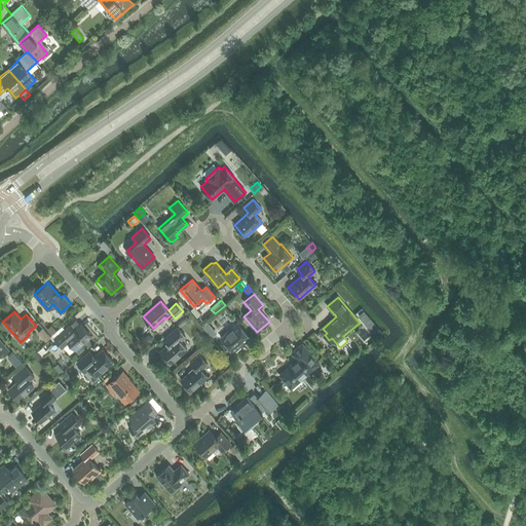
[(367,315),(363,318),(370,328),(374,325),(372,322),(367,315)]
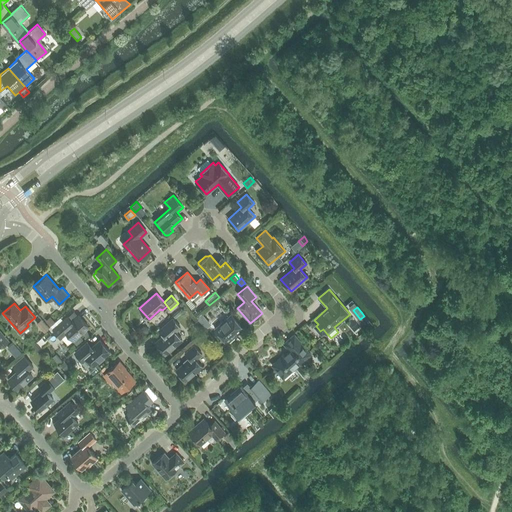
[(201,314),(197,318),(201,322),(205,318),(201,314)]
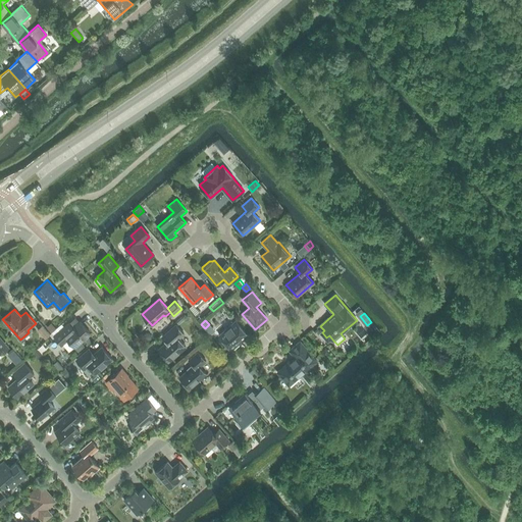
[(219,334),(231,350),(249,335),(236,320),(219,334)]
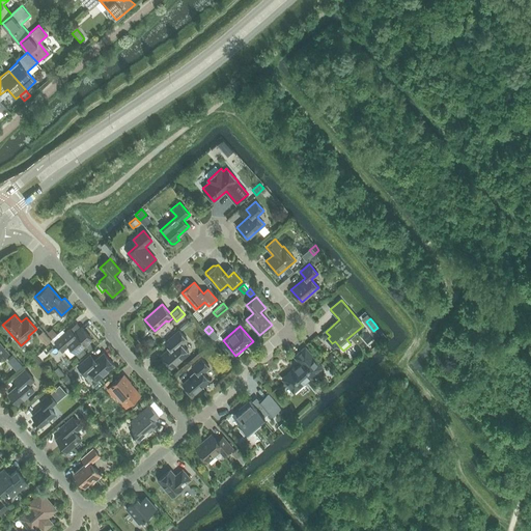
[(66,332),(55,341),(62,351),(63,350),(71,358),(76,353),(80,357),(86,352),(82,346),(85,344),(88,348),(87,351),(88,352),(93,347),(89,341),(91,339),(82,327),(71,337),(66,332)]
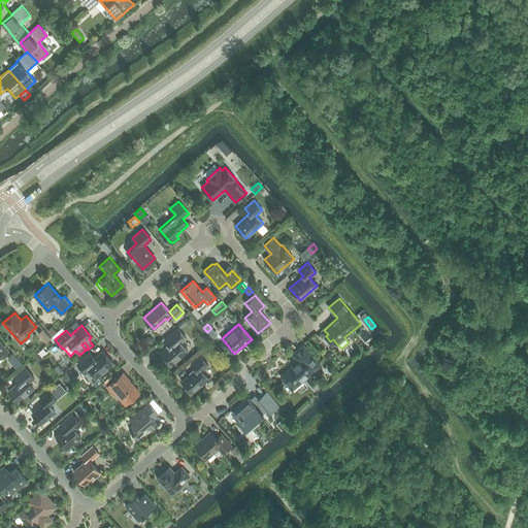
[(53,326),(47,330),(52,336),(57,332),(53,326)]
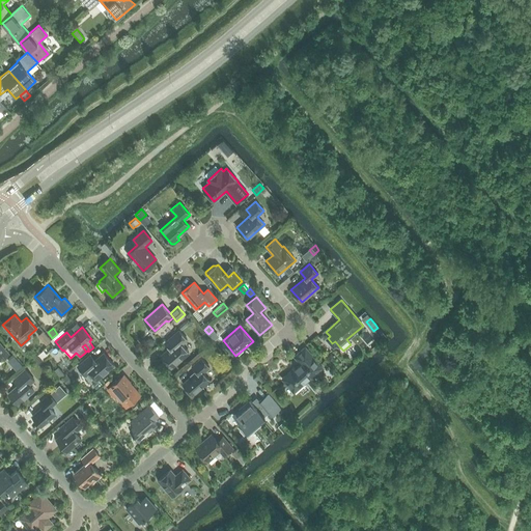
[(170,348),(161,356),(171,367),(189,352),(182,344),(187,339),(179,330),(165,342),(170,348)]
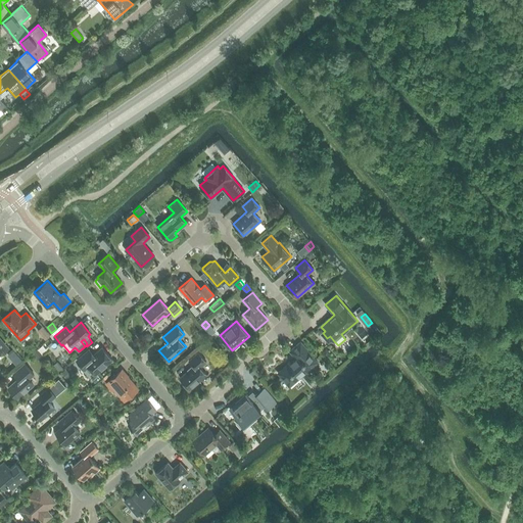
[(45,330),(41,334),(45,339),(49,335),(45,330)]
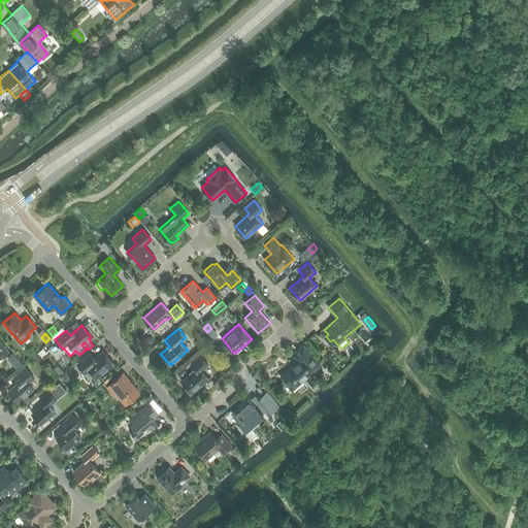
[(0,341),(0,356),(1,356),(2,357),(8,352),(0,341)]
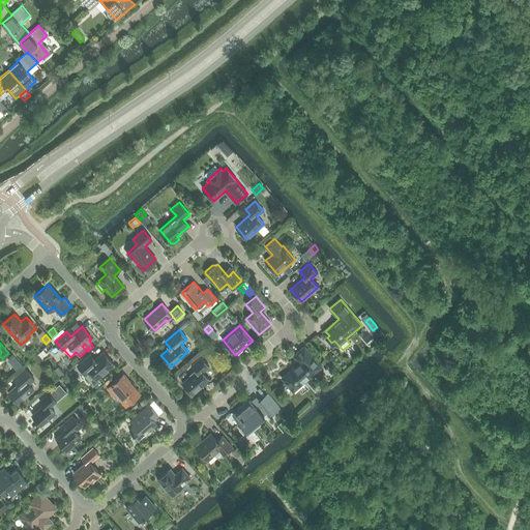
[(51,344),(47,348),(50,352),(55,348),(51,344)]
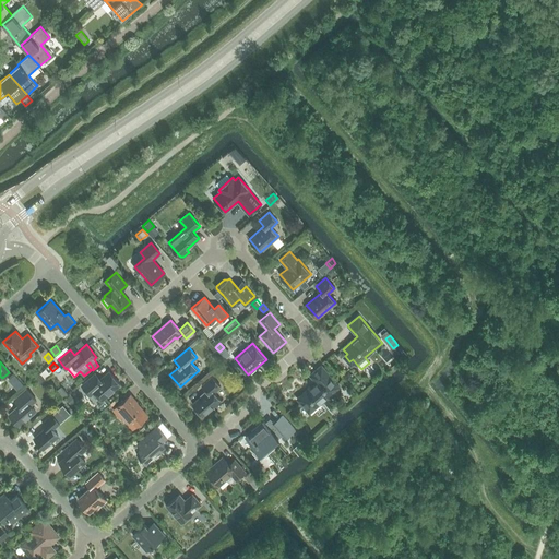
[(304,406),(309,413),(340,387),(328,373),(329,373),(321,366),(310,376),(316,382),(297,399),(304,406)]
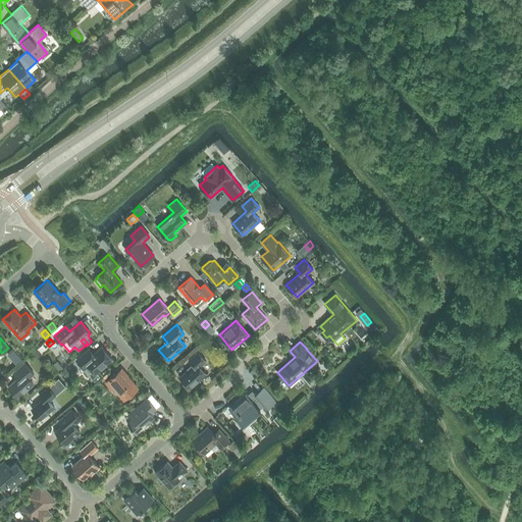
[(89,349),(76,360),(85,368),(89,365),(95,373),(112,359),(102,347),(94,354),(89,349)]
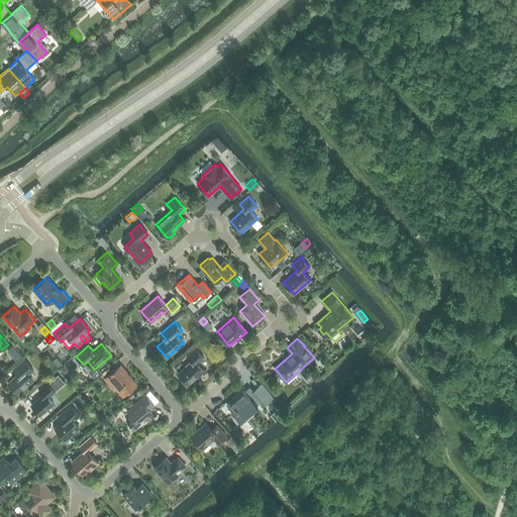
[(37,344),(33,348),(38,354),(43,350),(37,344)]
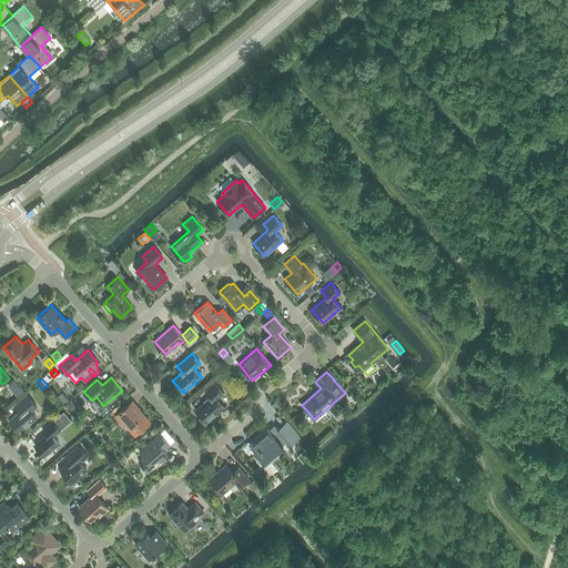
[(205,392),(211,397),(195,411),(206,423),(224,407),(217,398),(224,393),(215,383),(205,392)]
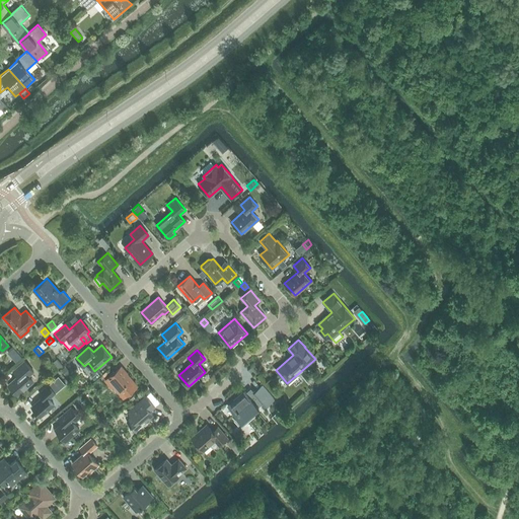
[(8,384),(17,395),(22,391),(26,387),(32,381),(27,375),(33,371),(24,361),(13,370),(18,376),(8,384)]
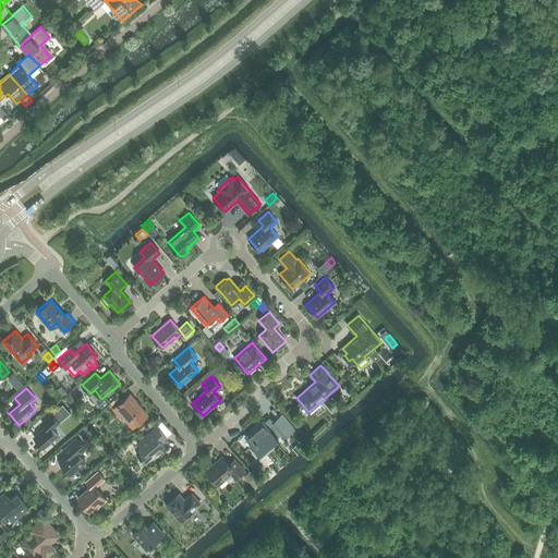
[(70,393),(65,397),(71,403),(75,400),(70,393)]
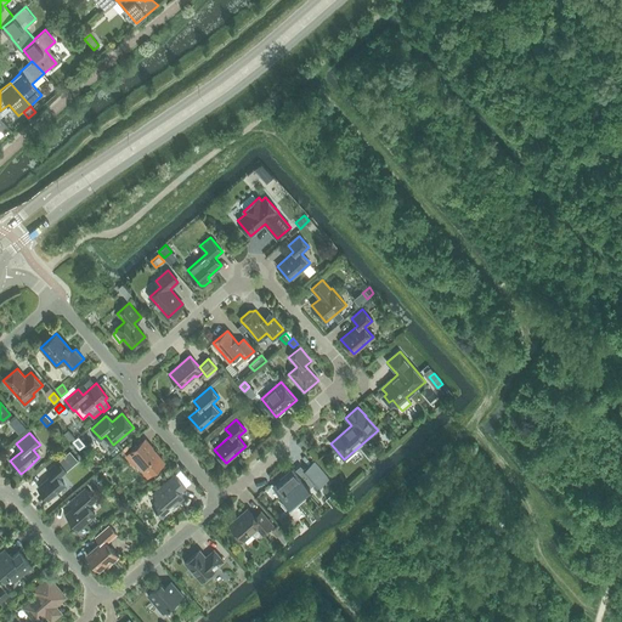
[(146,448),(141,444),(126,456),(134,464),(137,461),(150,474),(164,462),(150,446),(146,448)]
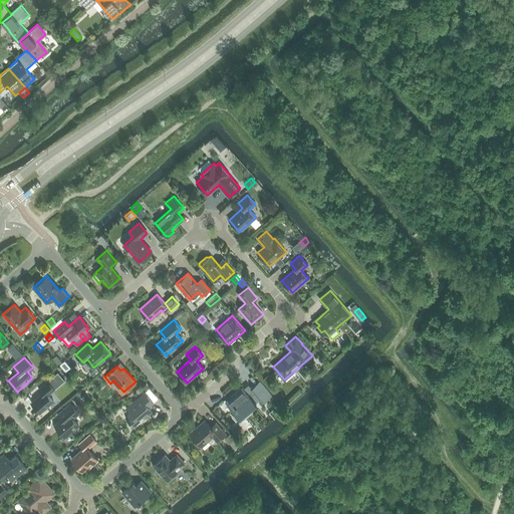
[(42,394),(31,403),(40,413),(53,401),(48,395),(54,390),(47,381),(38,389),(42,394)]
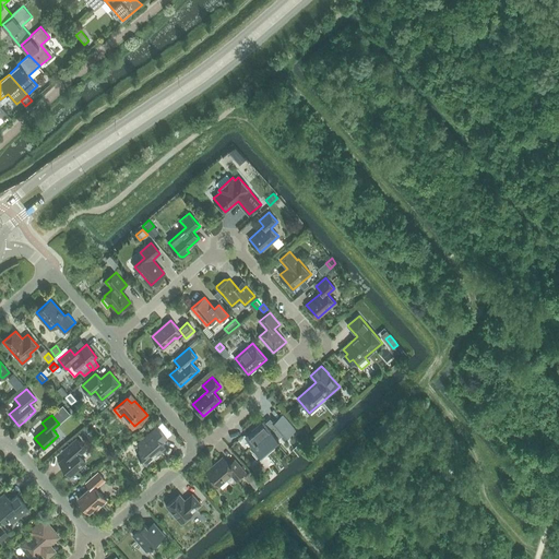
[(252,433),(247,438),(261,455),(280,439),(278,438),(282,435),(285,438),(295,429),(283,415),(273,423),(271,420),(266,425),(263,421),(251,432),(252,433)]
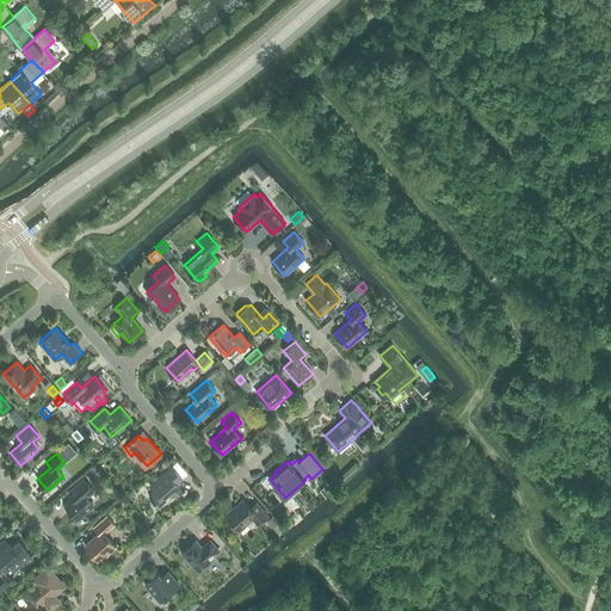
[(94,466),(88,471),(96,480),(102,474),(94,466)]
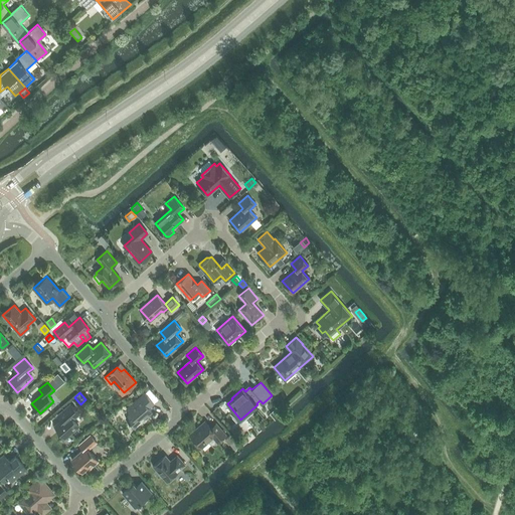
[(126,418),(135,428),(138,425),(139,427),(144,423),(141,420),(152,411),(149,407),(154,403),(145,393),(127,409),(131,414),(126,418)]
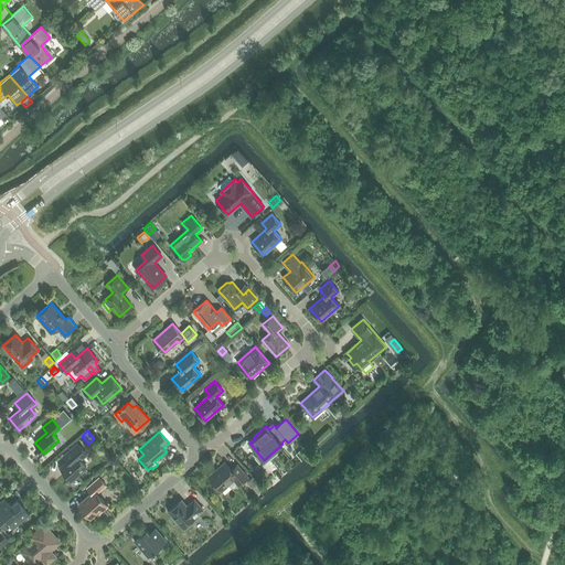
[(62,456),(67,461),(61,467),(72,480),(86,467),(82,461),(88,456),(77,443),(62,456)]
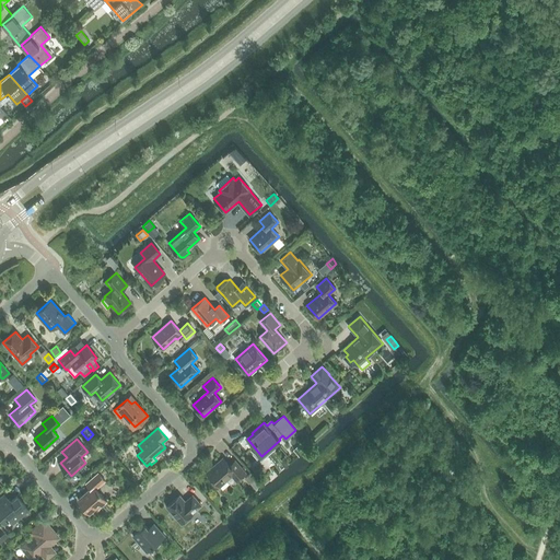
[(213,466),(207,473),(219,487),(232,476),(236,480),(246,473),(235,461),(230,465),(224,459),(214,468),(213,466)]
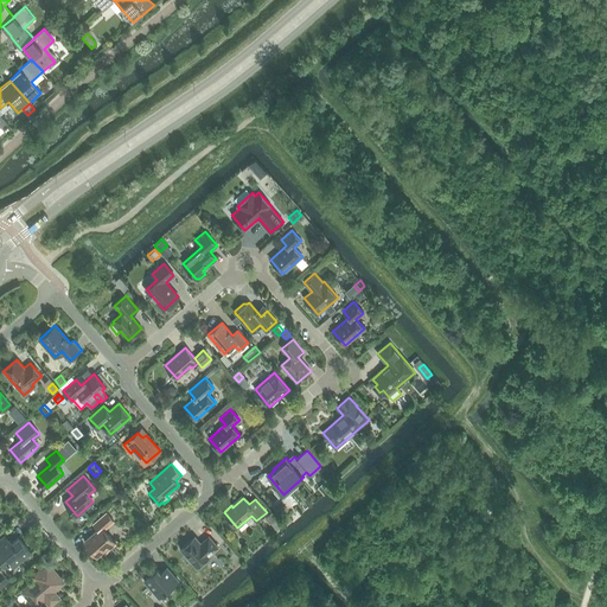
[(98,530),(84,542),(97,556),(103,550),(104,551),(115,543),(104,529),(114,521),(107,512),(94,524),(98,530)]
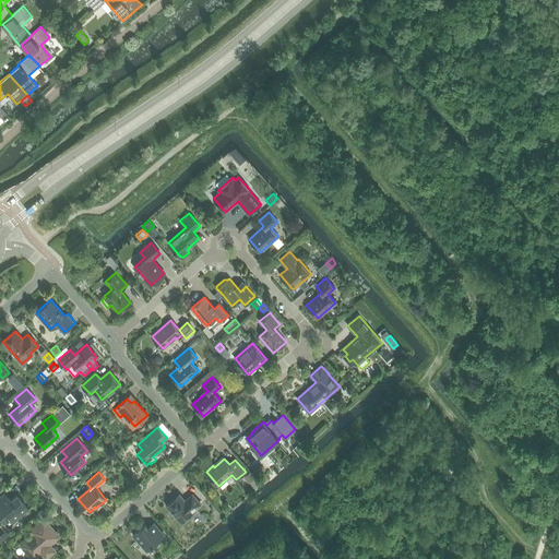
[(250,472),(244,477),(249,483),(250,482),(254,477),(250,472)]
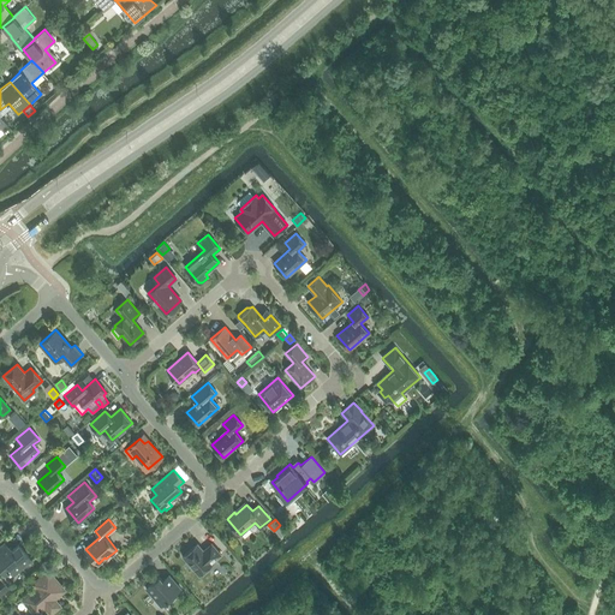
[(280,525),(275,530),(281,537),(286,532),(280,525)]
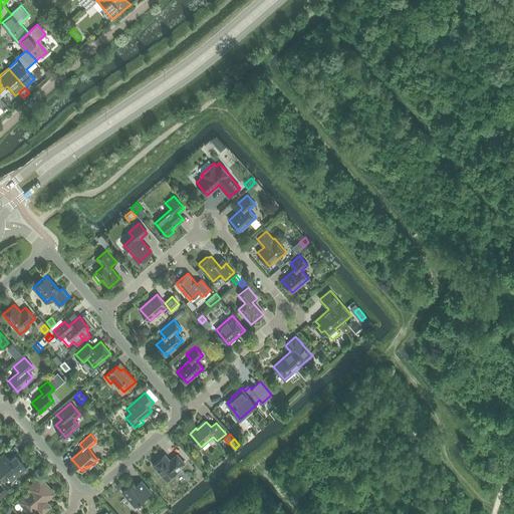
[(8,476),(12,481),(27,468),(16,455),(10,460),(4,454),(0,456),(0,473),(5,479),(8,476)]
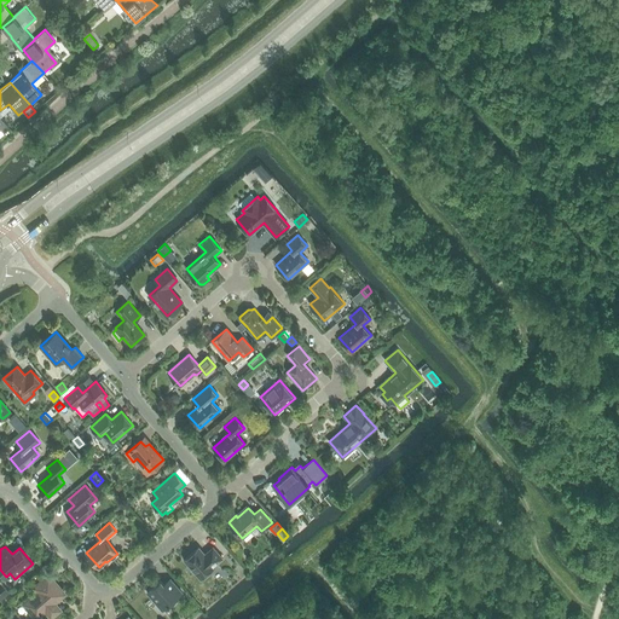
[(198,548),(184,560),(201,578),(215,566),(214,565),(223,557),(213,547),(204,554),(198,548)]
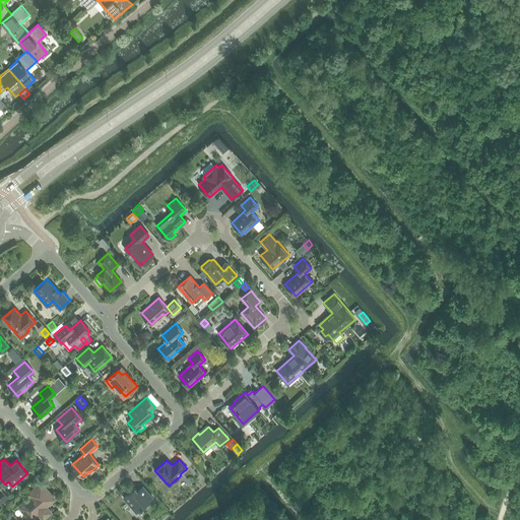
[(31,497),(19,508),(30,519),(38,513),(43,519),(51,512),(46,507),(55,499),(41,483),(28,494),(31,497)]
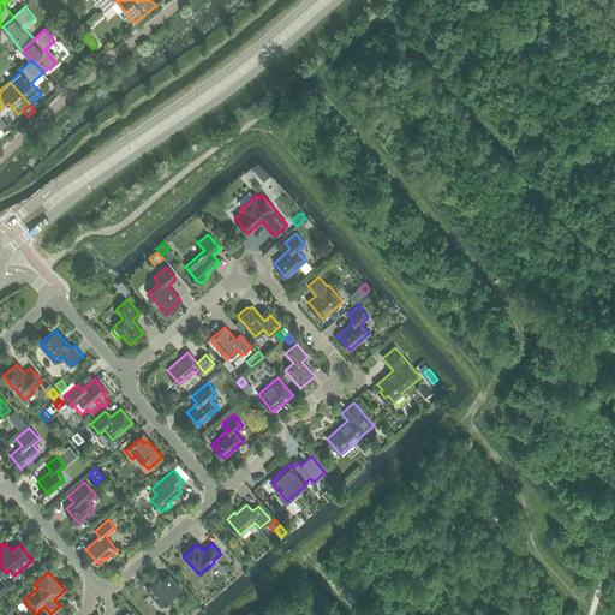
[(163,581),(160,577),(145,589),(161,605),(180,589),(169,575),(163,581)]
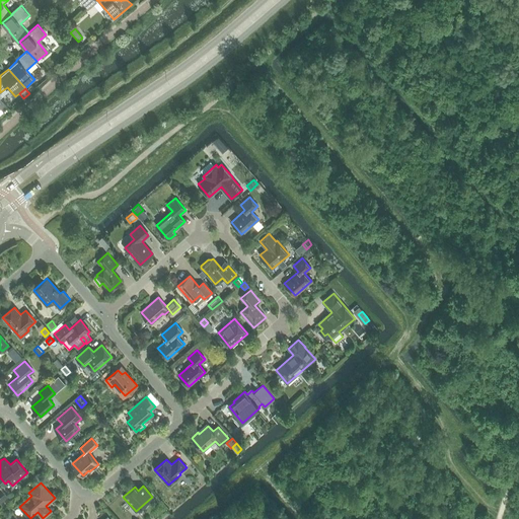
[(5,493),(0,497),(0,502),(2,505),(10,498),(5,493)]
